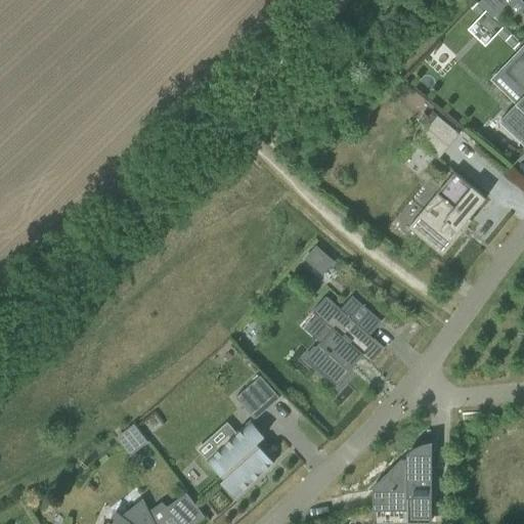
[(480,0),(478,3),(492,17),(505,5),(499,0),(480,0)]
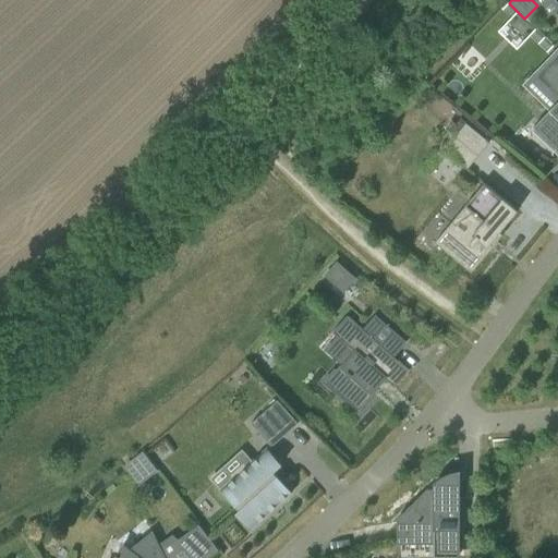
[(557,53),(536,76),(557,97),(557,104),(552,110),(550,109),(531,129),(557,155),(557,53)]
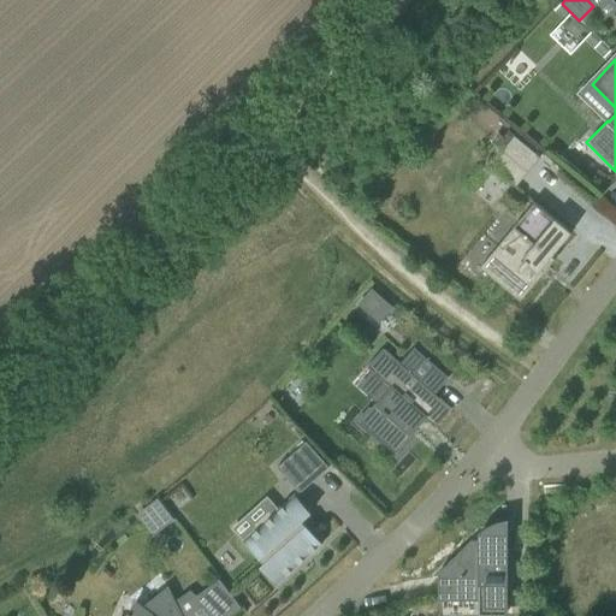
[(498,134),(491,142),(502,152),(509,142),(498,134)]
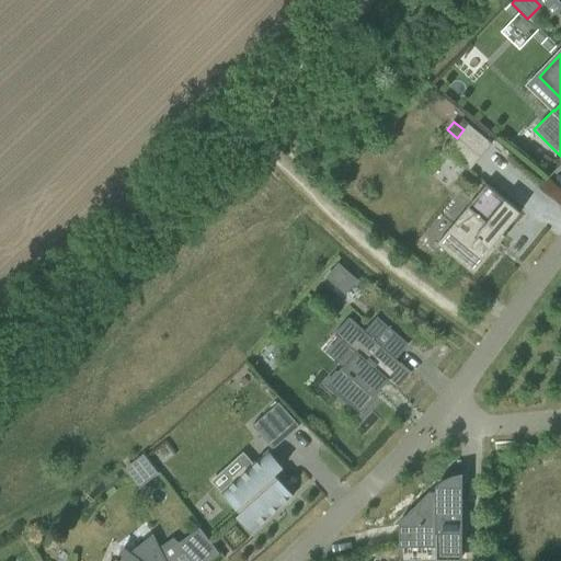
[(469,170),(492,144),(468,124),(464,129),(457,138),(446,151),(469,170)]
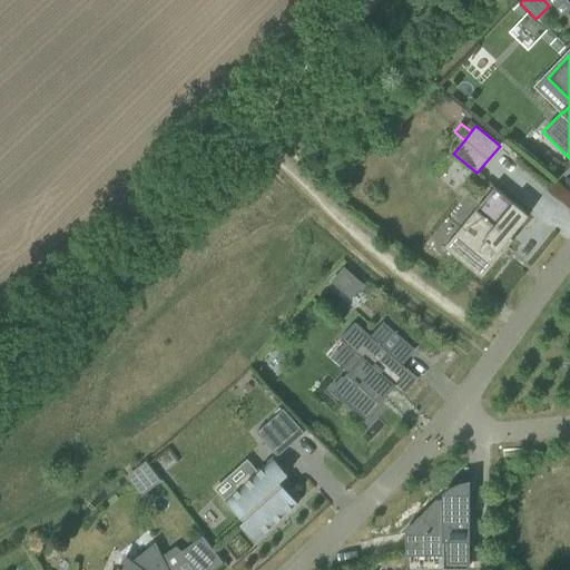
[(510,237),(527,218),(523,215),(526,213),(494,187),(474,210),(482,217),(469,234),(462,227),(448,244),(444,247),(481,278),(513,239),(510,237)]
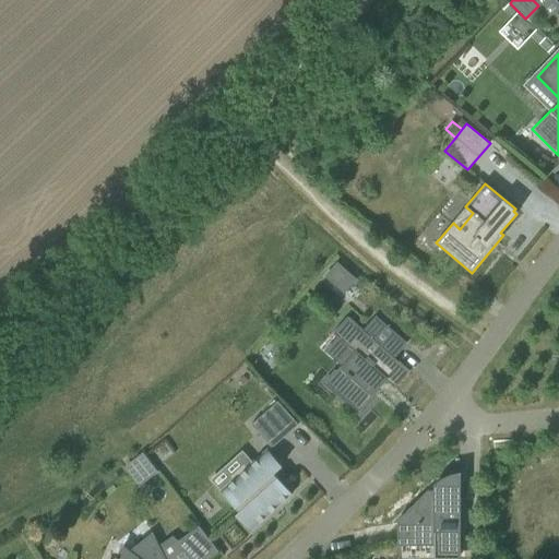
[(343,290),(354,280),(337,264),(326,276),(343,290)]
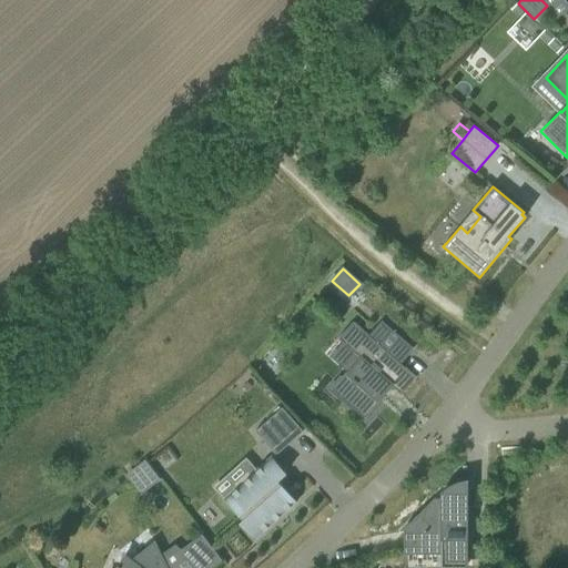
[(416,377),(388,352),(399,340),(384,325),(373,338),(353,321),(338,338),(361,358),(347,372),(346,371),(331,388),(365,418),(381,402),(378,399),(391,385),(402,394),(416,377)]
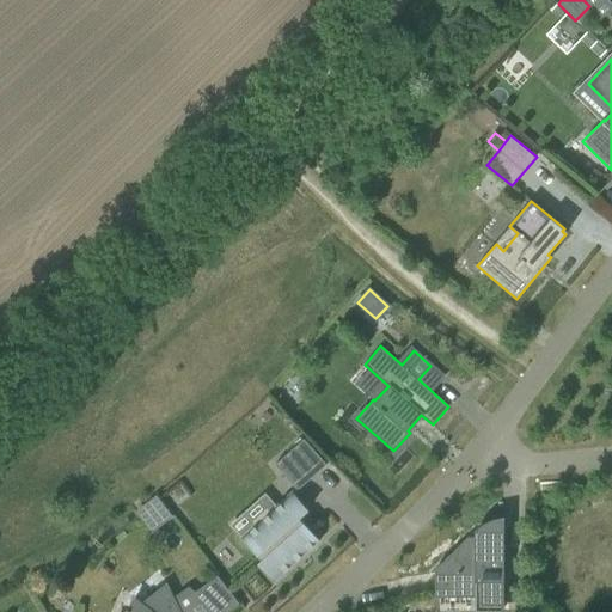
[(304,439),(289,452),(275,465),(298,490),(326,464),(304,439)]
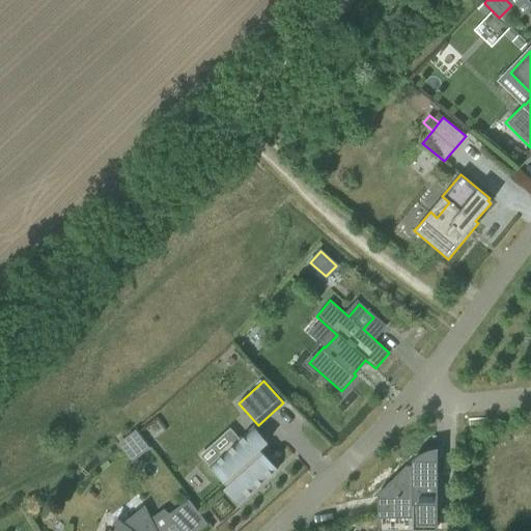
[(218,451),(222,455),(211,466),(228,485),(224,488),(238,504),(256,487),(254,486),(262,479),(263,481),(277,469),(259,449),(268,442),(254,427),(235,444),(231,439),(218,451)]
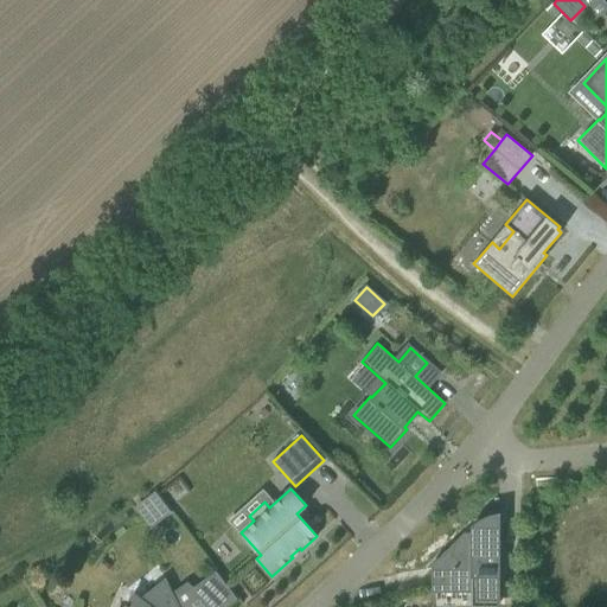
[(154,492),(142,502),(158,522),(171,512),(154,492)]
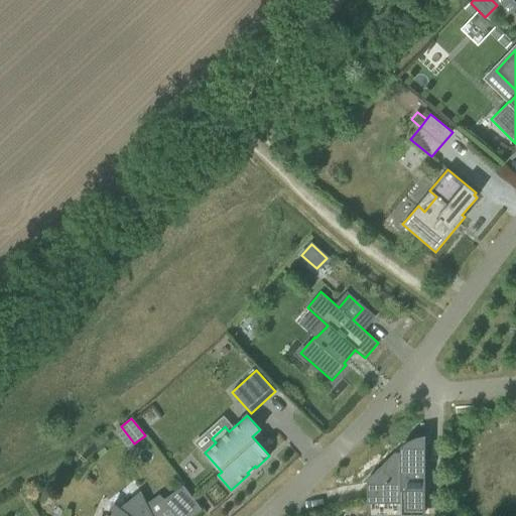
[(425,515),(425,435),(420,435),(418,435),(416,436),(413,437),(411,438),(409,439),(406,441),(404,443),(402,444),(400,446),(400,453),(394,453),(367,479),(367,503),(400,503),(400,515),(425,515)]
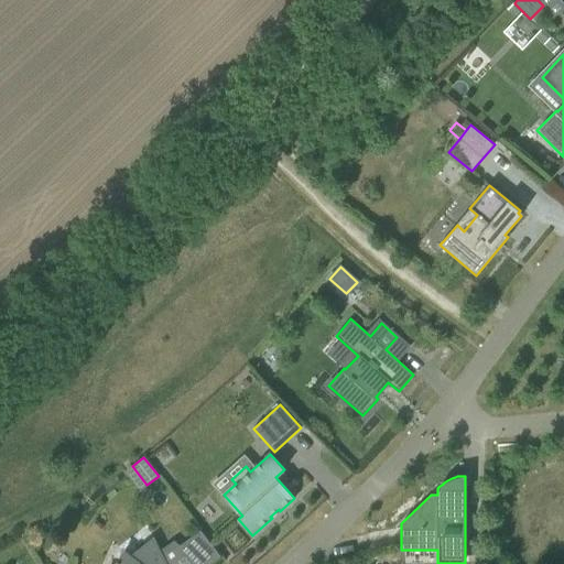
[(194,563),(174,543),(160,553),(153,539),(131,556),(123,551),(118,563),(117,562),(116,563),(117,563),(194,563)]
